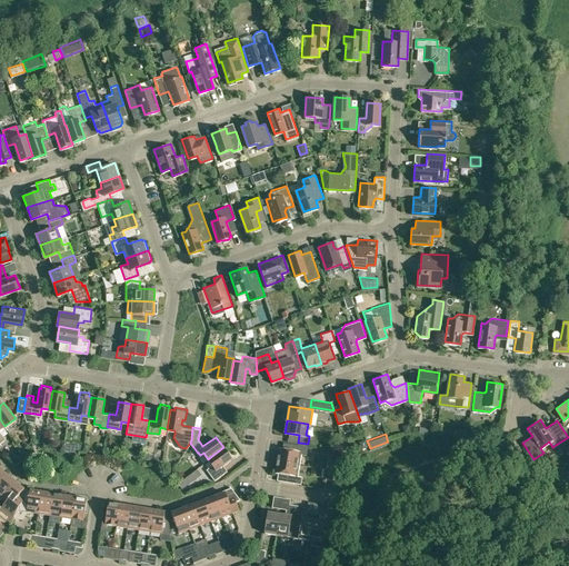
[(283,447),(282,447),(279,447),(277,459),(299,463),(301,452),(306,453),(307,445),(300,444),(285,440),(283,447)]
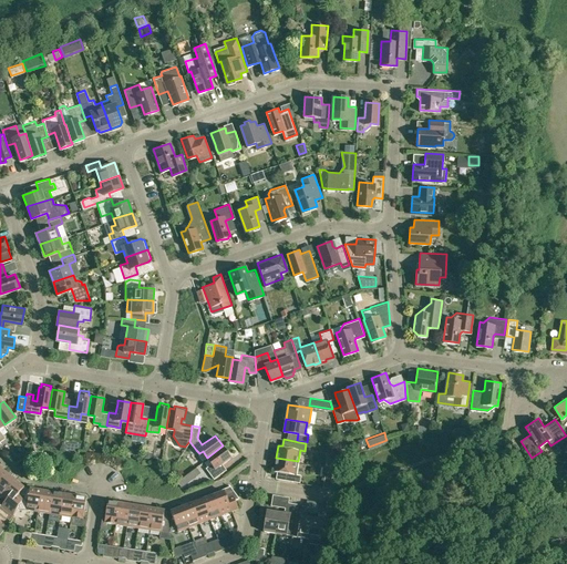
[(210,463),(206,467),(209,472),(214,478),(216,475),(218,473),(222,471),(224,470),(219,464),(222,462),(230,457),(223,445),(207,458),(210,463)]
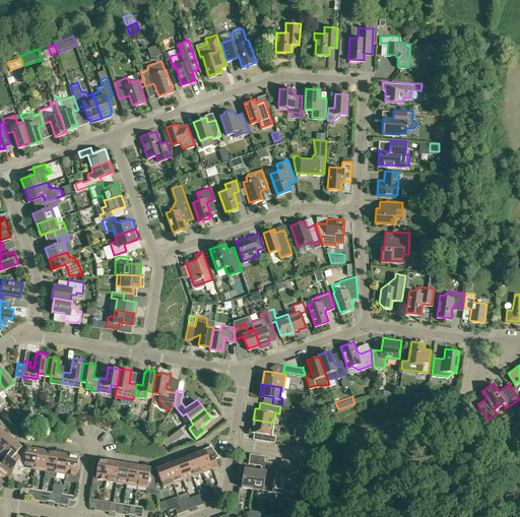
[(271,434),(273,423),(253,419),(251,431),(256,432),(255,438),(268,440),(275,441),(275,434),(271,434)]
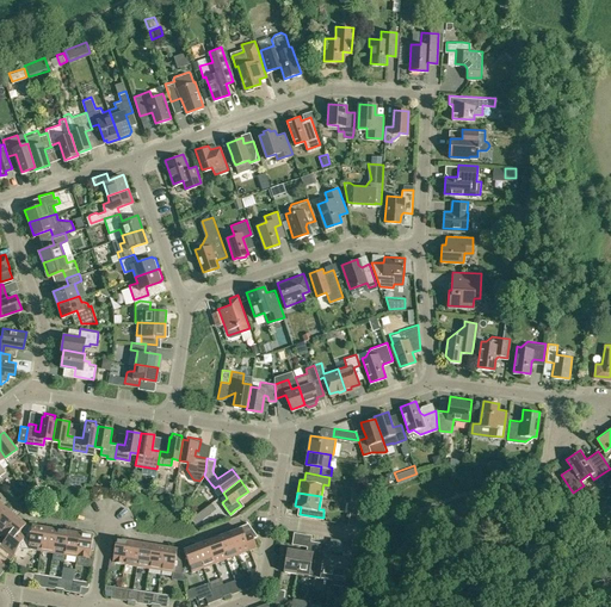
[(356,524),(359,502),(351,501),(349,522),(356,524)]
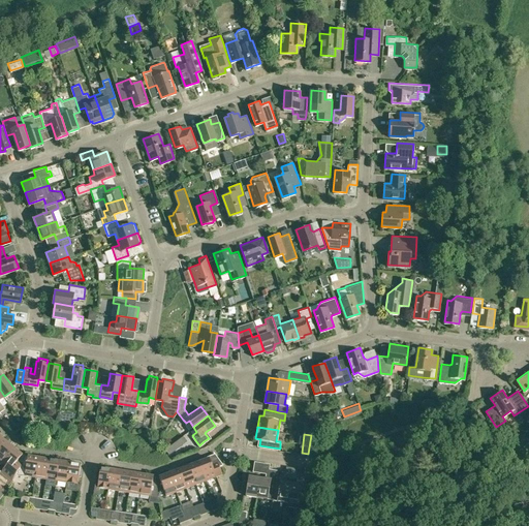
[(0,445),(0,460),(1,461),(13,445),(5,439),(0,445)]
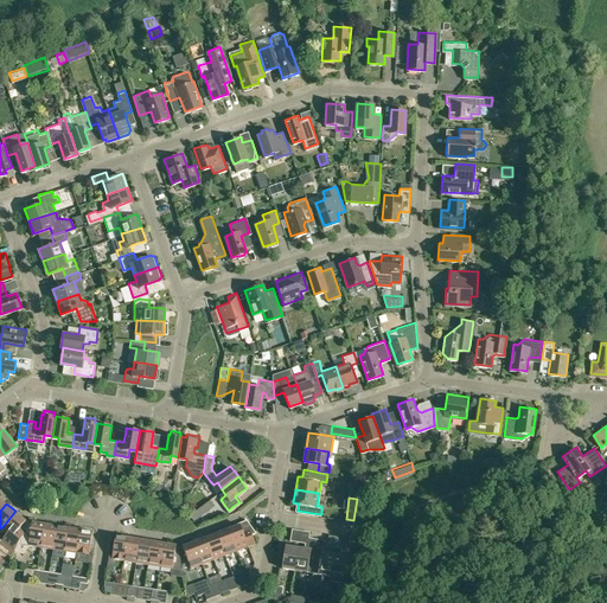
[(16,511),(1,528),(0,530),(0,537),(13,549),(18,541),(27,526),(29,520),(26,520),(16,511)]
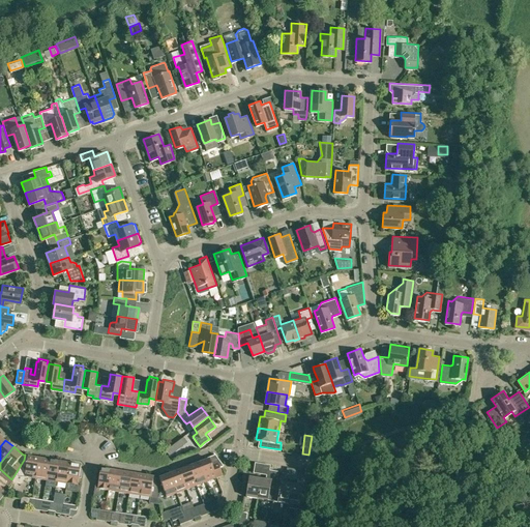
[(208,456),(208,457),(199,461),(206,479),(222,473),(219,465),(223,464),(214,451),(213,451),(214,452),(208,456)]
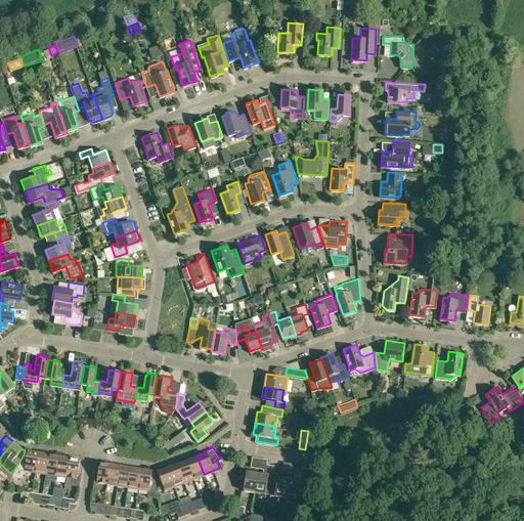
[(28,449),(25,449),(24,454),(15,468),(35,471),(38,451),(28,449)]
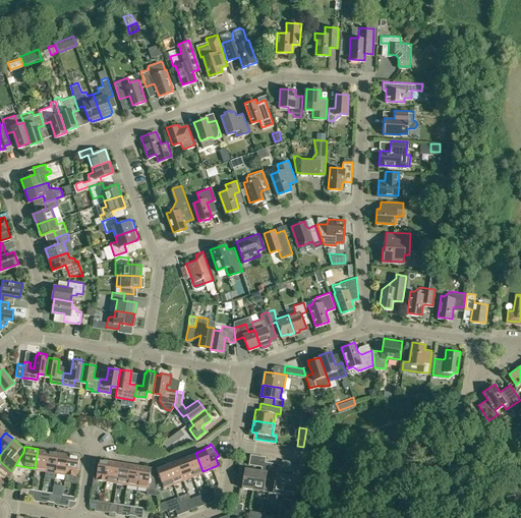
[(35,468),(45,469),(48,450),(38,449),(35,468)]
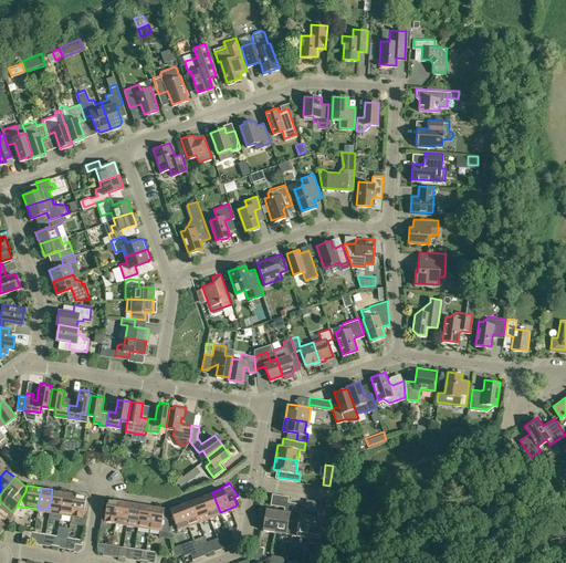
[(63,491),(52,489),(49,510),(60,512),(63,491)]
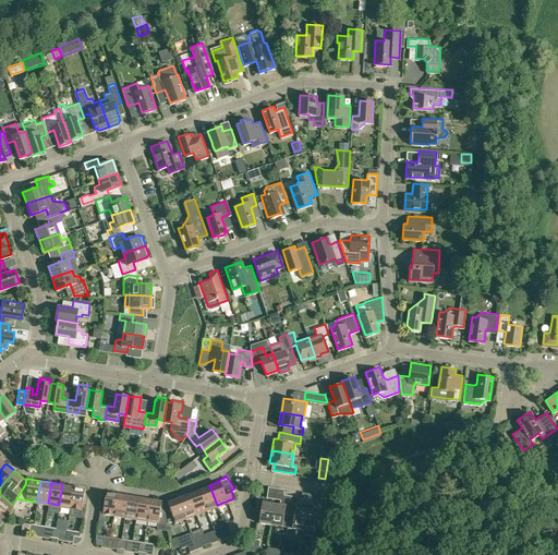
[(59,505),(70,507),(73,486),(62,484),(59,505)]
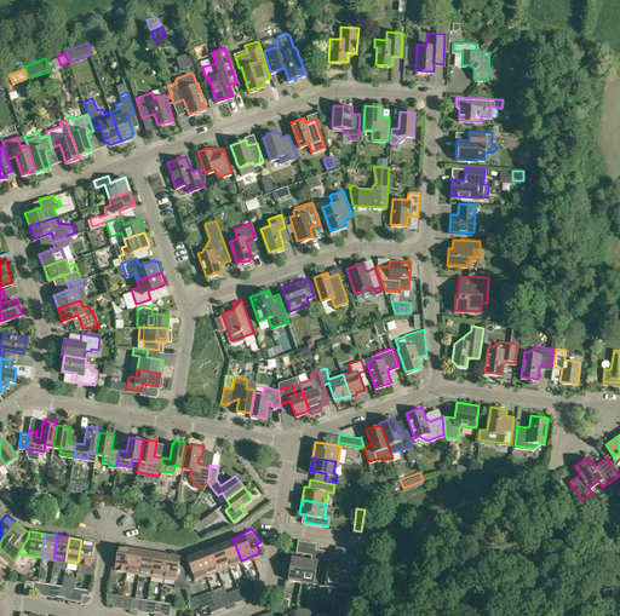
[(229,564),(241,560),(233,539),(220,543),(229,564)]
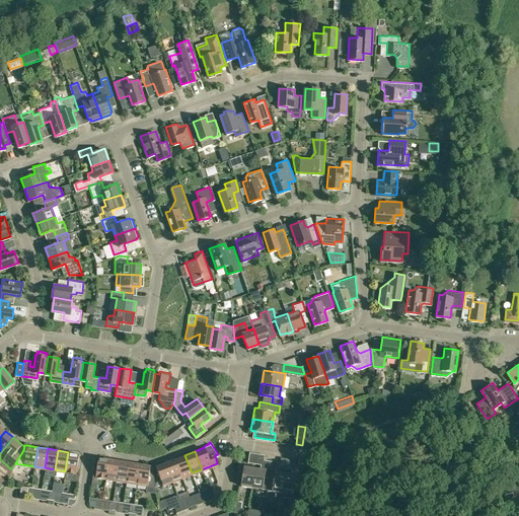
[(79,453),(68,452),(65,471),(76,472),(79,453)]
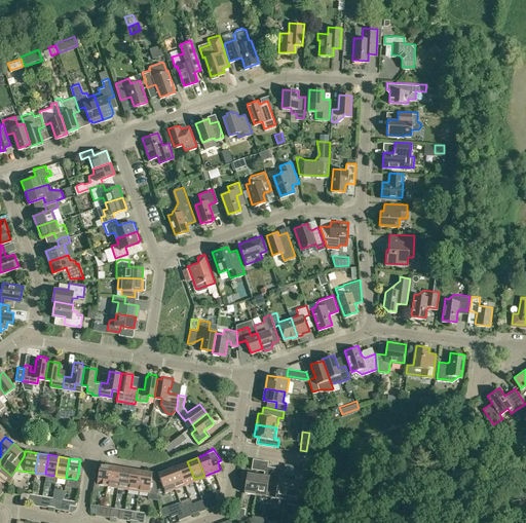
[(185,483),(194,479),(187,461),(178,464),(185,483)]
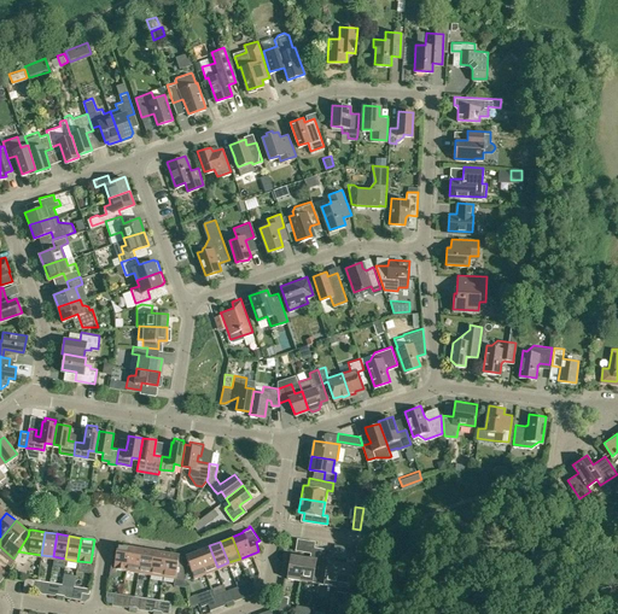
[(126,568),(129,545),(117,544),(114,566),(126,568)]
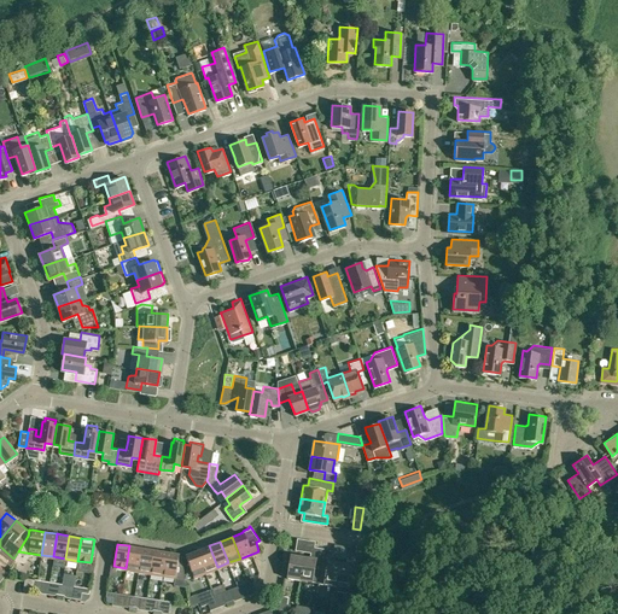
[(139,571),(143,548),(129,545),(126,568),(139,571)]
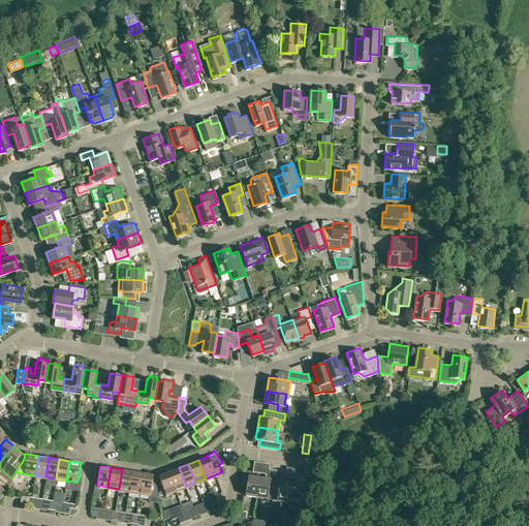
[(186,486),(179,467),(168,471),(176,490),(186,486)]
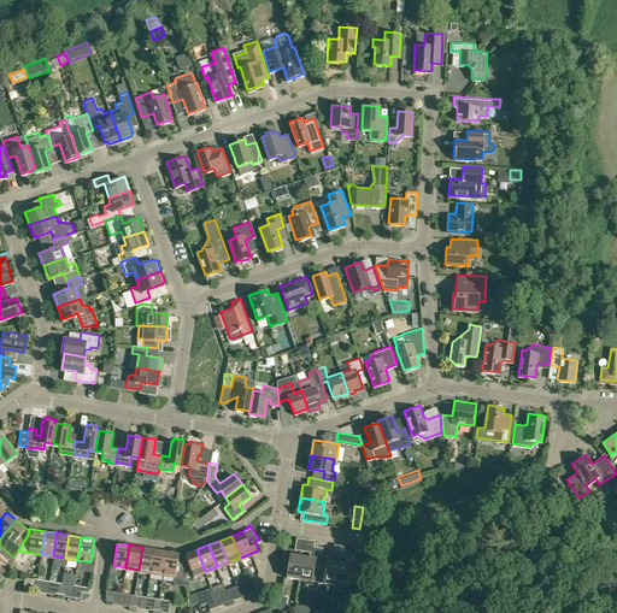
[(312,556),(310,556),(303,555),(299,577),(311,579),(317,581),(323,546),(313,544),(312,556)]
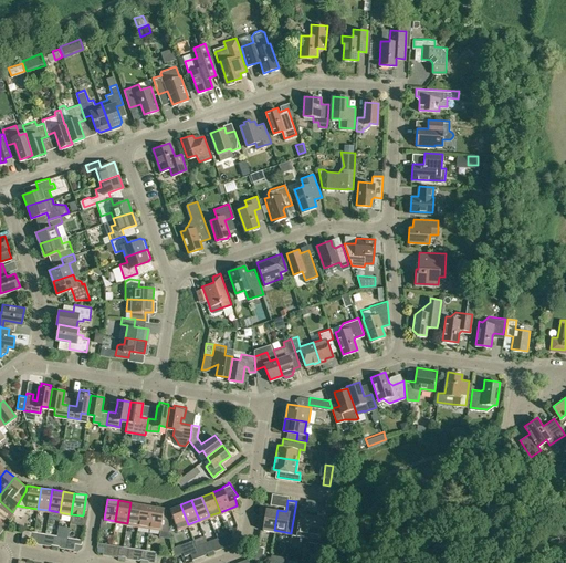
[(296,533),(308,535),(312,515),(306,514),(303,514),(305,503),(296,501),(291,533),(296,533)]
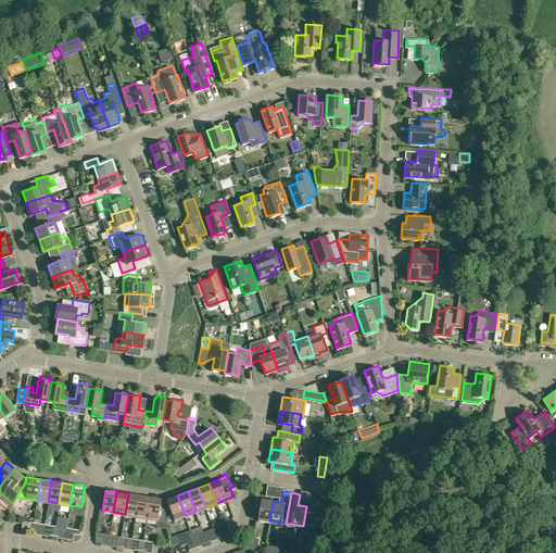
[(125,514),(136,515),(139,494),(128,493),(125,514)]
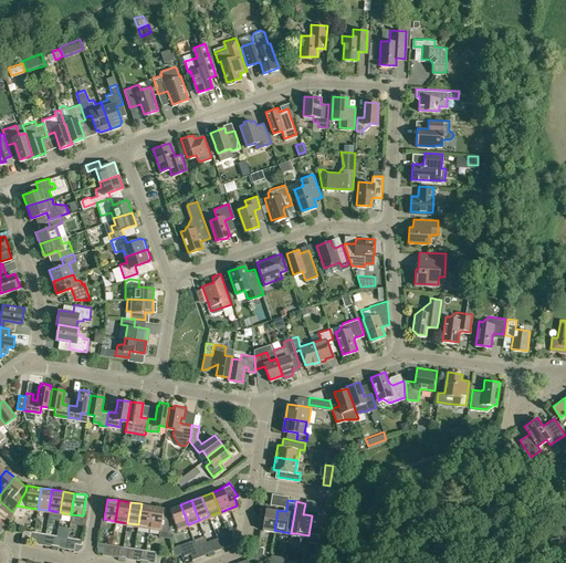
[(138,524),(149,527),(153,506),(142,503),(138,524)]
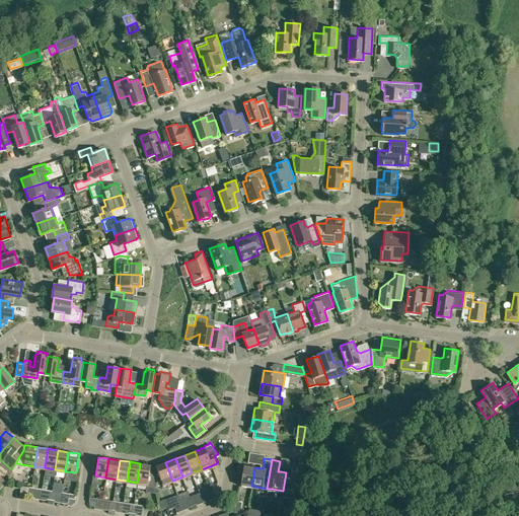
[(162,484),(172,481),(165,462),(156,466),(162,484)]
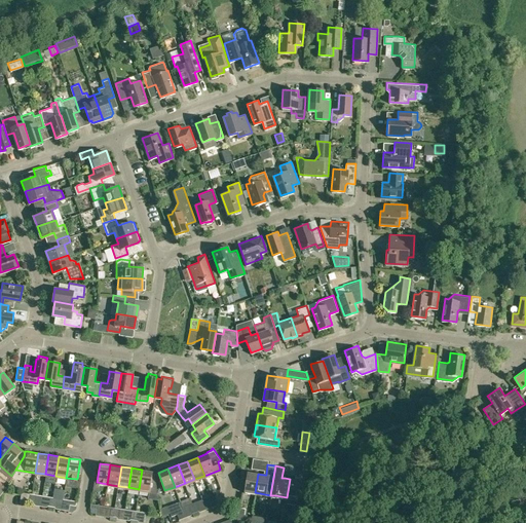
[(152,472),(142,470),(139,489),(149,491),(157,492),(154,472),(152,472)]
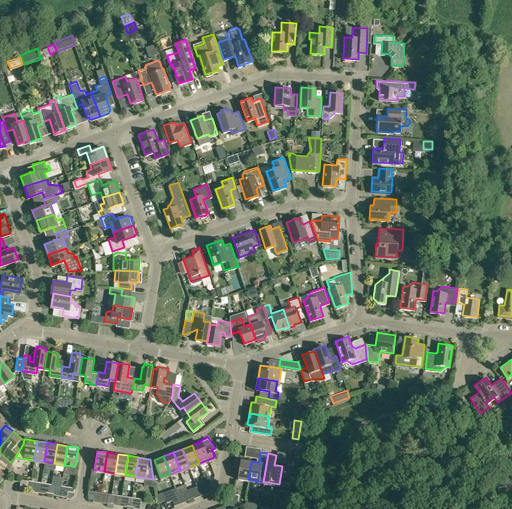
[(286,467),(282,466),(279,484),(278,488),(294,491),(295,485),(299,459),(291,457),(289,467),(286,467)]
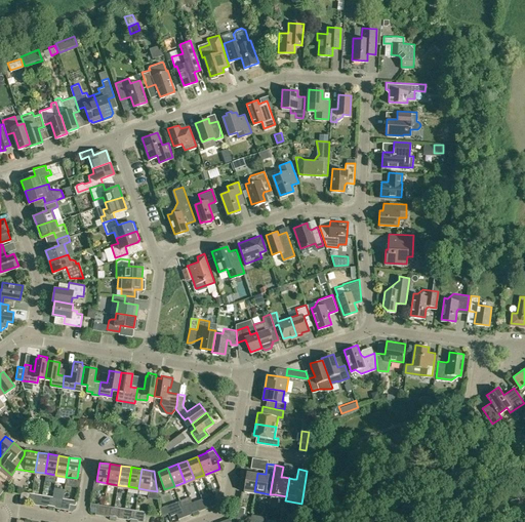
[(244,490),(254,491),(257,473),(247,471),(244,490)]
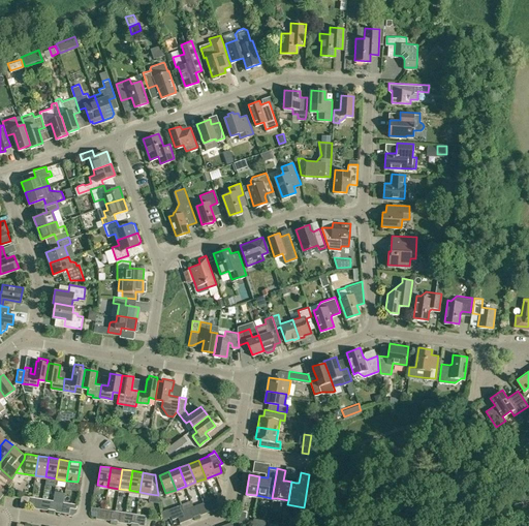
[(203,500),(196,503),(197,507),(199,512),(201,513),(207,511),(203,500)]
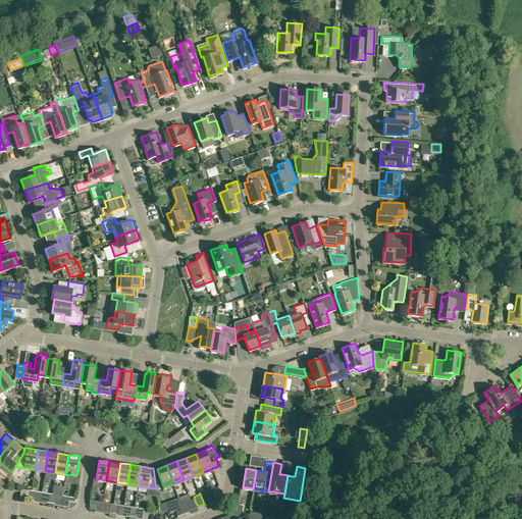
[(166,501),(168,507),(169,511),(175,509),(174,504),(179,502),(177,497),(166,501)]
